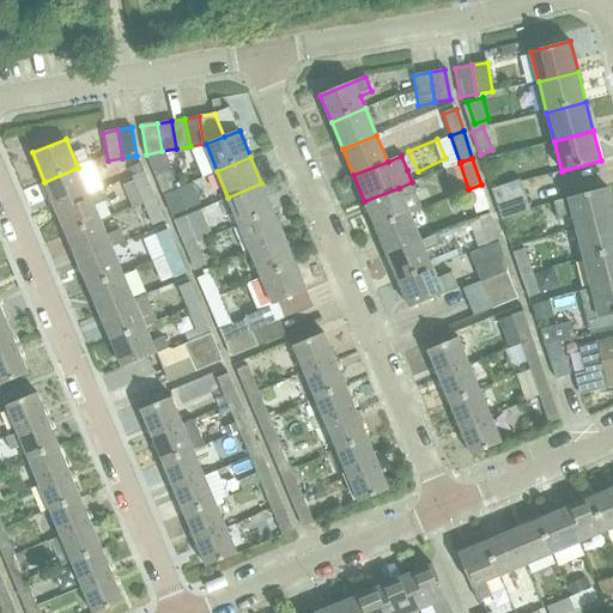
[(44,182),(55,207),(89,194),(78,168),(44,182)]
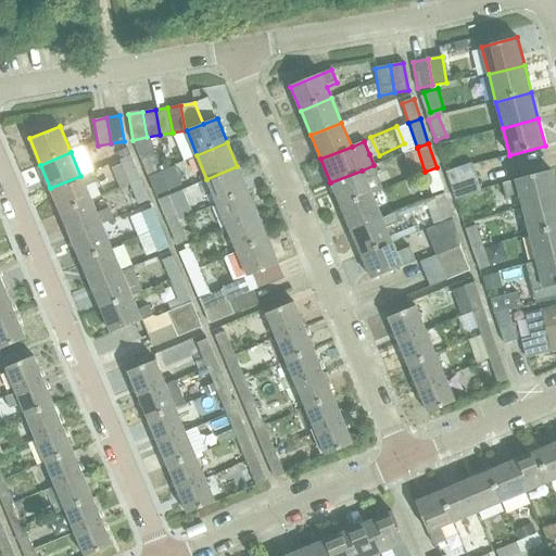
[(140,156),(148,176),(159,172),(150,152),(140,156)]
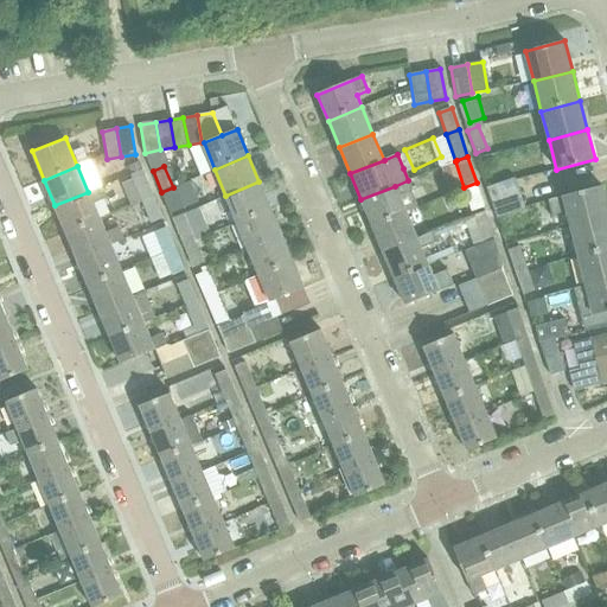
[(131,176),(142,200),(153,196),(141,170),(131,176)]
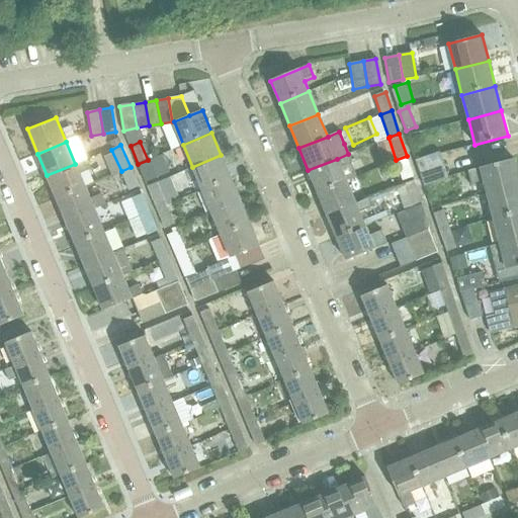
[(416,161),(420,173),(443,165),(439,153),(416,161)]
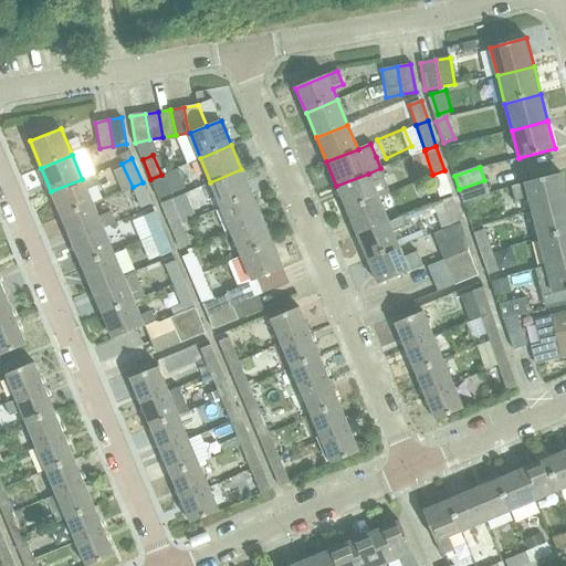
[(347,211),(378,198),(378,199),(390,194),(385,179),(380,168),(368,174),(336,186),(347,211)]
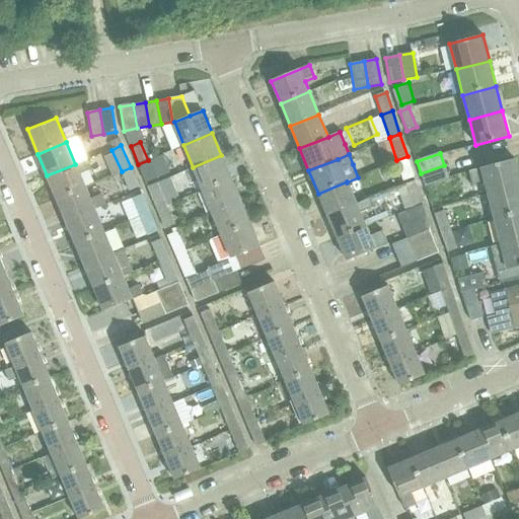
[(193,167),(202,190),(231,177),(221,155),(193,167)]
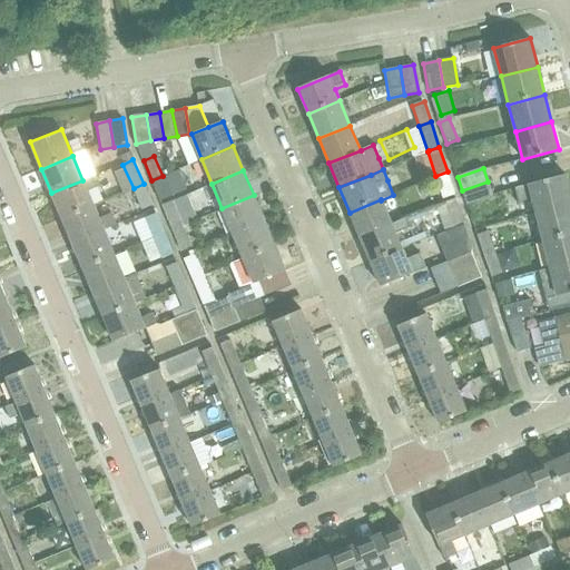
[(448,172),(435,176),(443,199),(455,195),(448,172)]
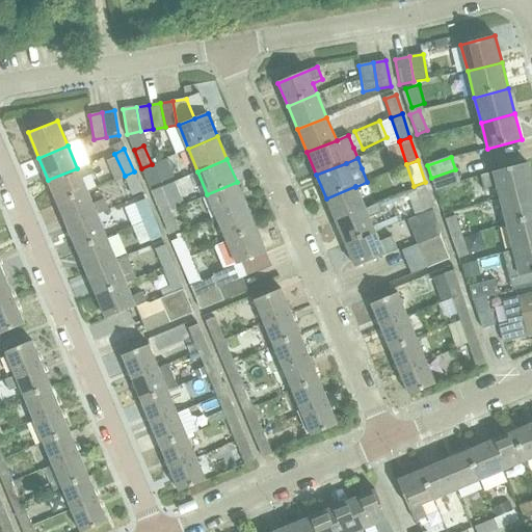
[(498,170),(481,175),(485,189),(498,186),(501,200),(531,190),(531,182),(527,163),(498,170)]
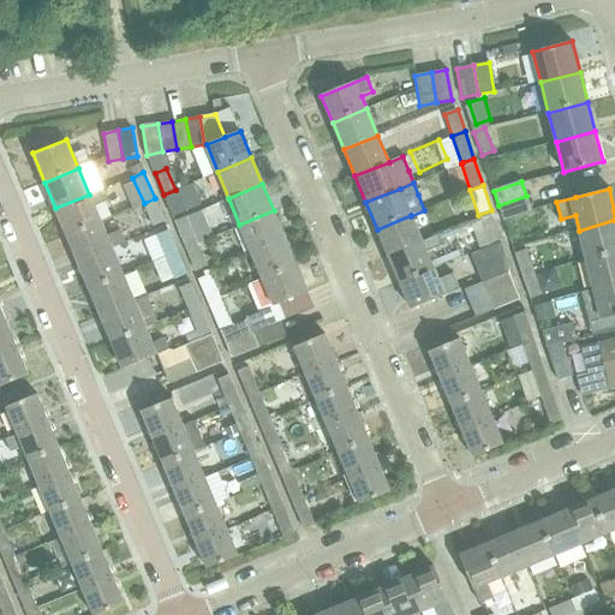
[(55,208),(66,236),(100,221),(94,207),(106,202),(101,190),(89,195),(55,208)]
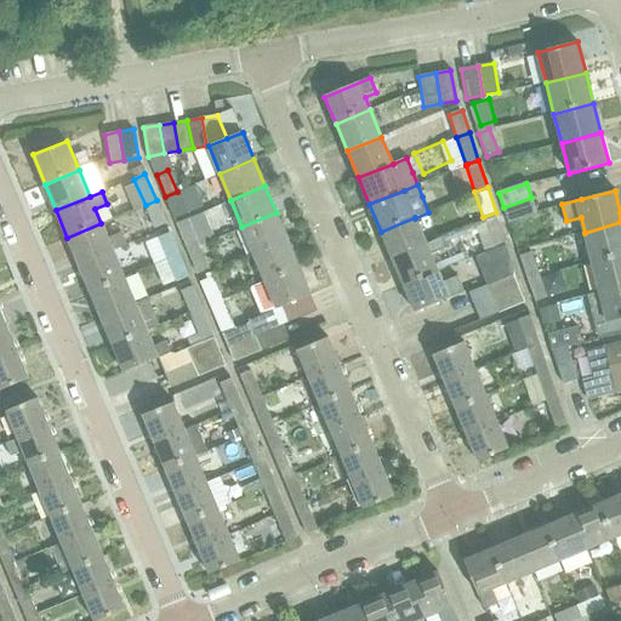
[(177,192),(165,197),(175,221),(187,216),(177,192)]
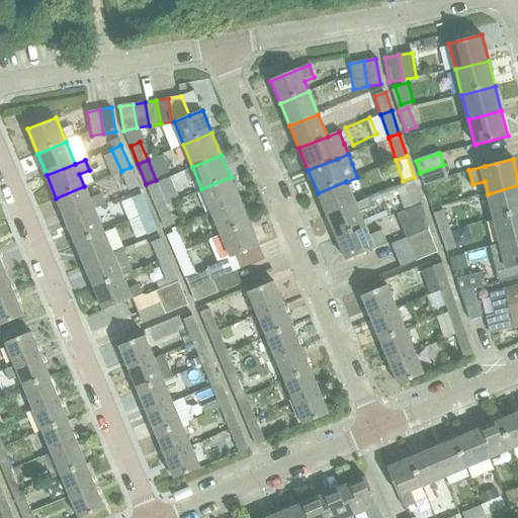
[(443,165),(420,173),(431,206),(447,200),(455,197),(443,165)]
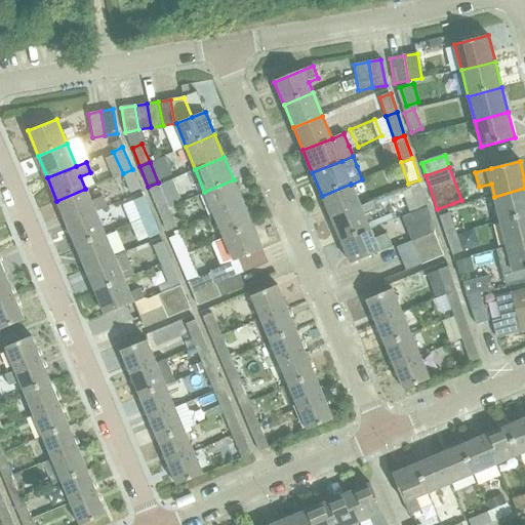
[(176,173),(182,191),(199,186),(194,168),(176,173)]
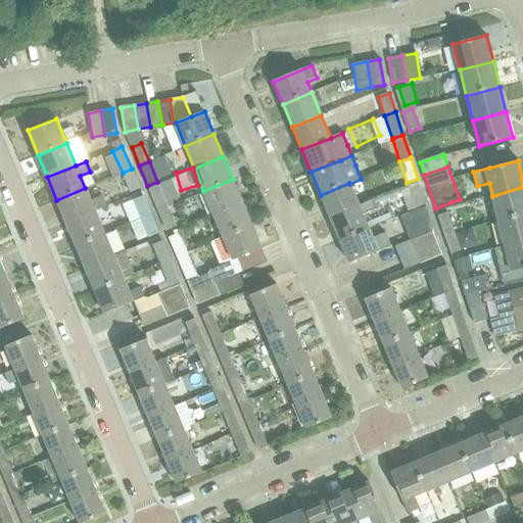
[(132,169),(123,173),(132,193),(141,188),(132,169)]
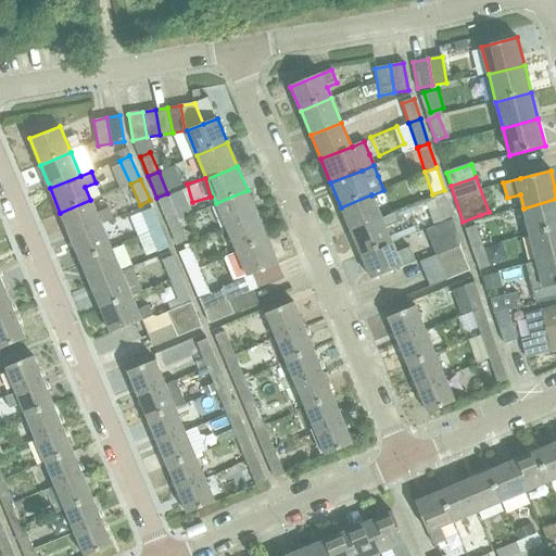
[(216,203),(226,227),(257,214),(248,190),(216,203)]
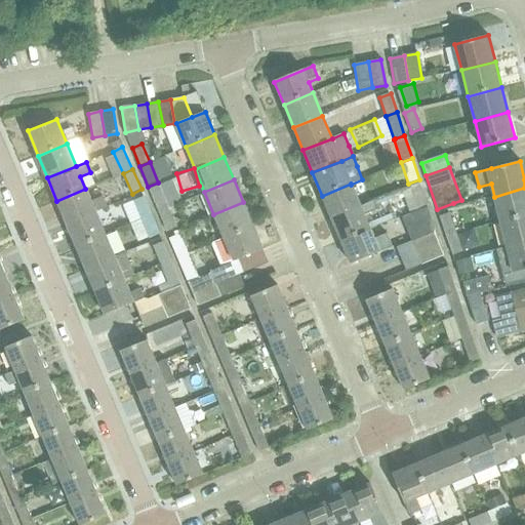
[(322,196),(331,218),(360,206),(351,185),(351,184),(322,196)]
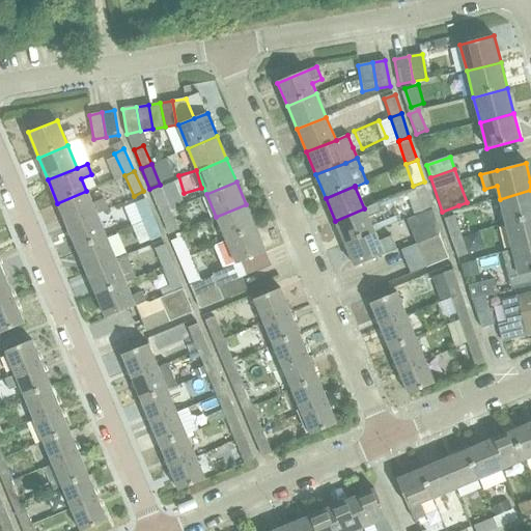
[(416,188),(423,212),(432,208),(424,186),(416,188)]
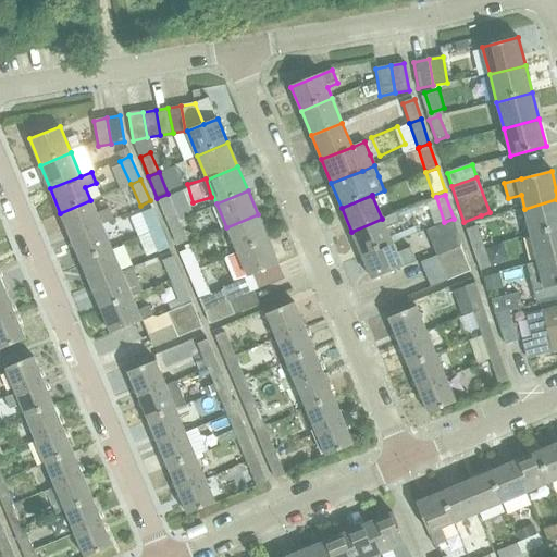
[(556,199),(524,209),(531,234),(556,227),(556,199)]
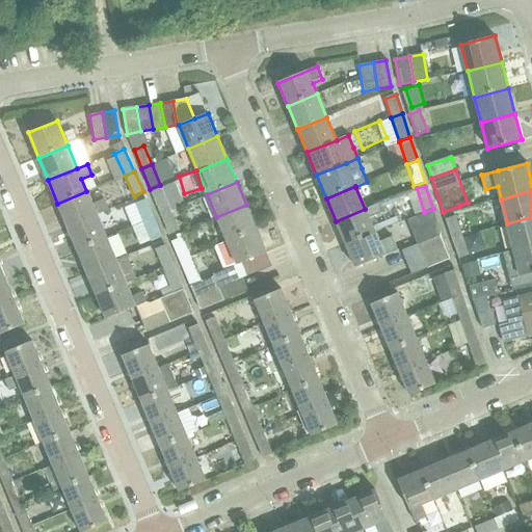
[(57,204),(68,227),(96,214),(107,210),(103,200),(91,204),(86,191),(57,204)]
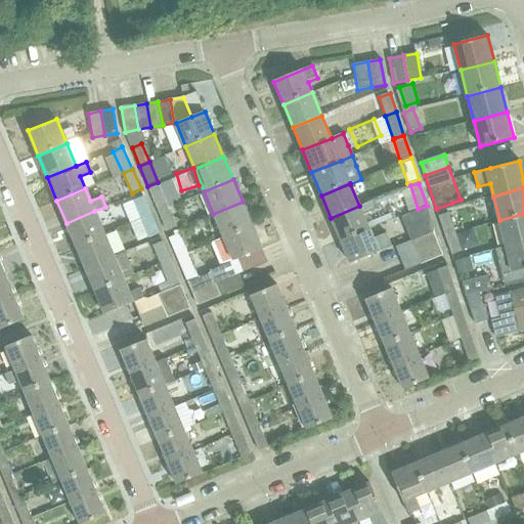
[(151,192),(159,211),(169,207),(169,208),(183,202),(177,188),(164,194),(162,189),(151,192)]
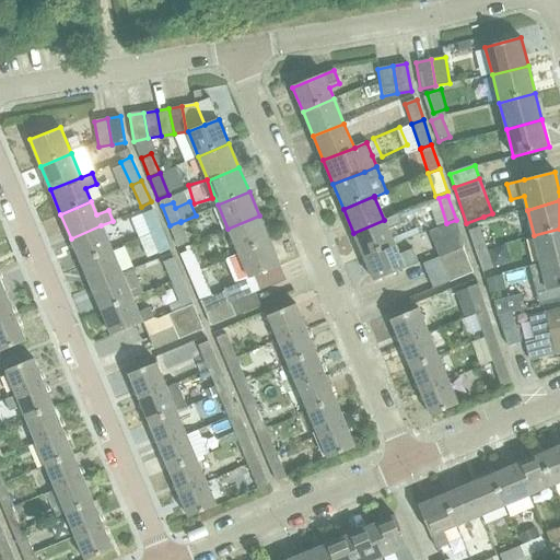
[(142,214),(151,233),(161,229),(153,210),(142,214)]
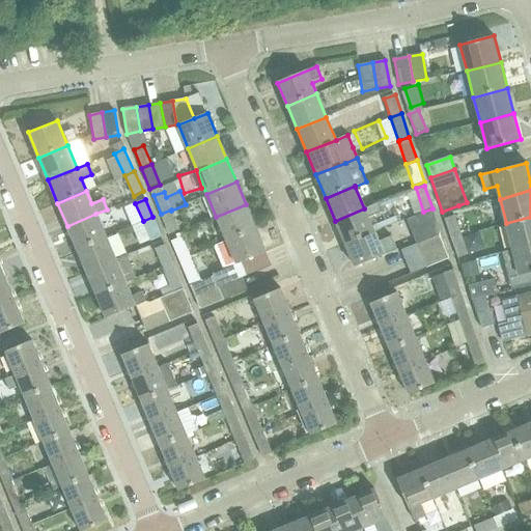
[(335,221),(344,244),(374,232),(368,219),(383,213),(379,203),(364,208),(335,221)]
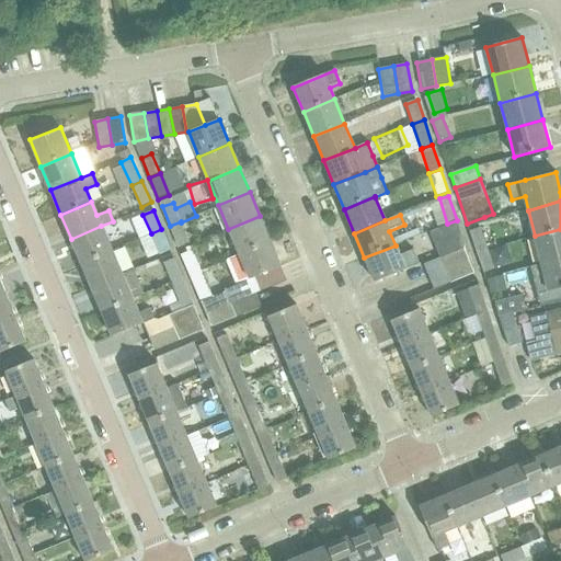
[(228,229),(238,254),(270,240),(260,216),(228,229)]
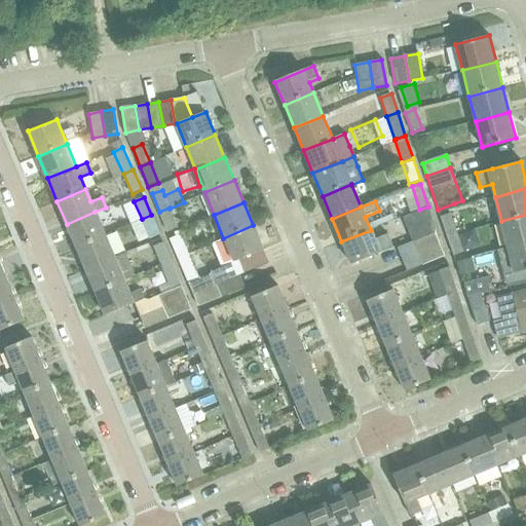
[(419,210),(426,234),(434,232),(436,227),(428,207),(419,210)]
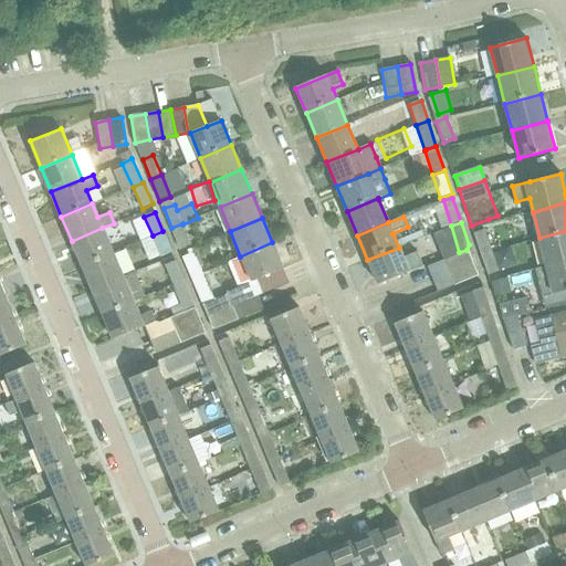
[(182,223),(171,228),(180,250),(191,247),(182,224),(182,223)]
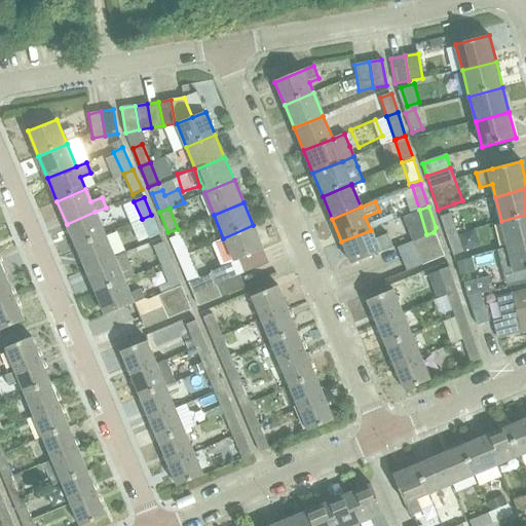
[(67,224),(76,247),(105,234),(95,212),(67,224)]
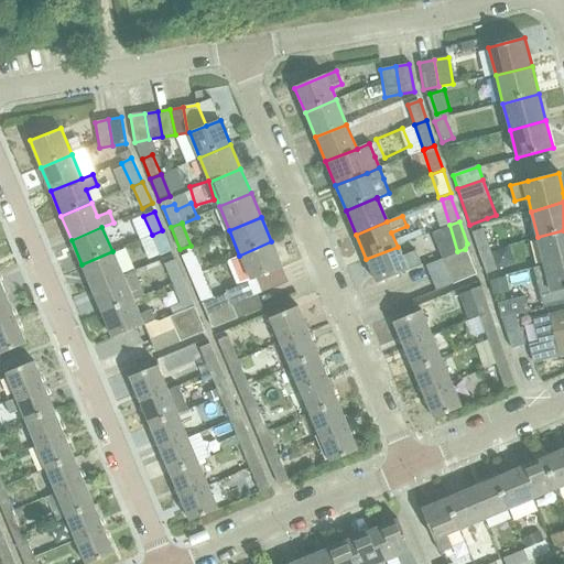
[(473,232),(479,252),(490,249),(484,229),(473,232)]
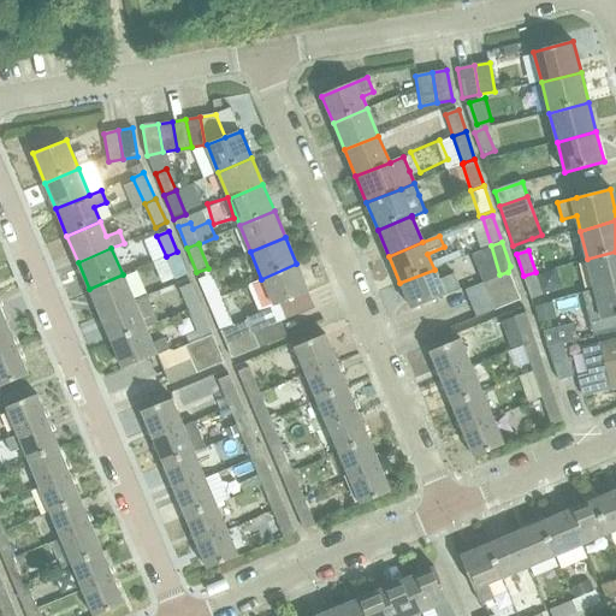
[(177,252),(166,256),(176,280),(188,276),(177,252)]
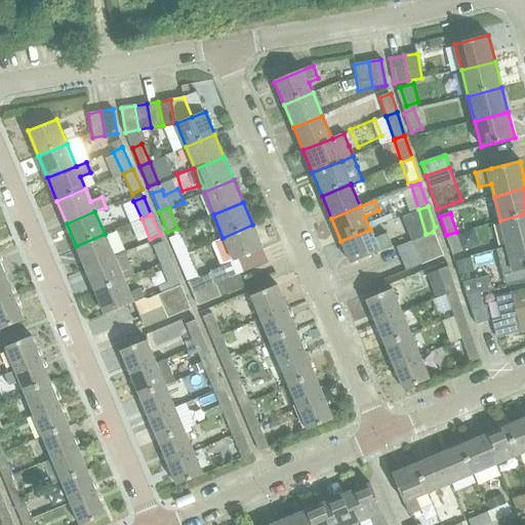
[(524,214),(500,220),(507,247),(524,242),(524,214)]
